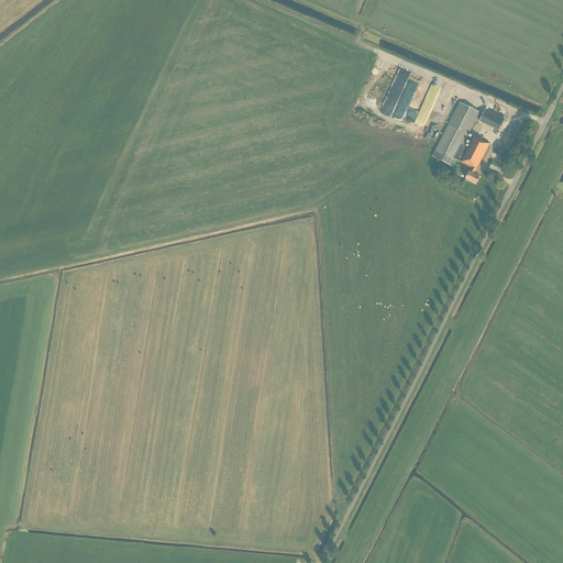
[(407,109),(418,114),(432,84),(421,78),(407,109)]
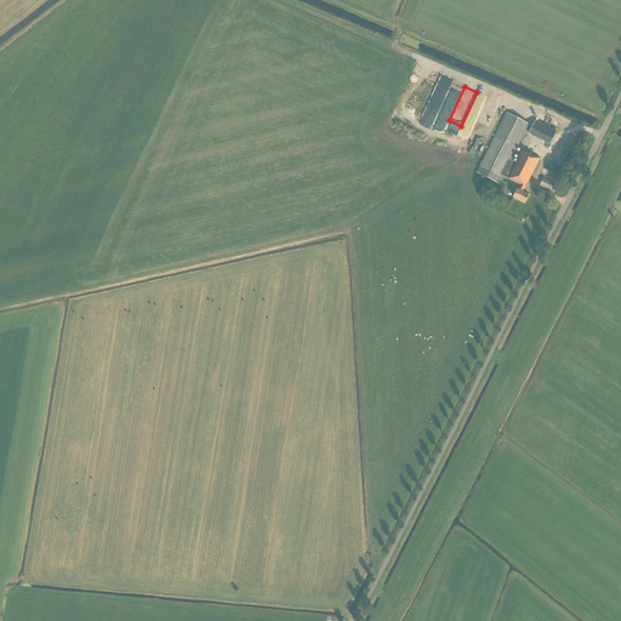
[(431,100),(426,108),(438,114),(443,106),(431,100)]
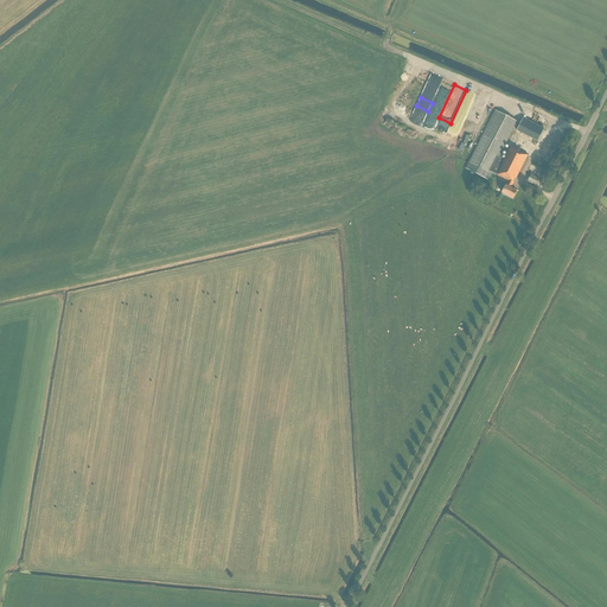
[(505,186),(502,195),(513,199),(517,192),(511,190),(515,183),(513,183),(518,172),(519,173),(528,155),(511,147),(505,159),(499,157),(516,121),(494,110),(468,164),(490,174),(491,173),(509,181),(506,186),(505,186)]
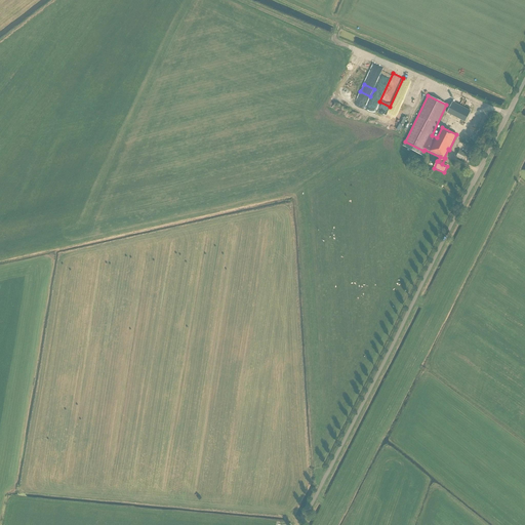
[(466,123),(471,112),(453,103),(447,114),(466,123)]
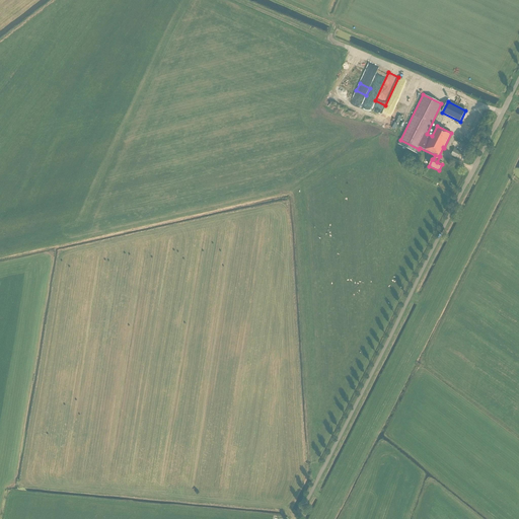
[(460,153),(454,150),(451,155),(457,158),(460,153)]
